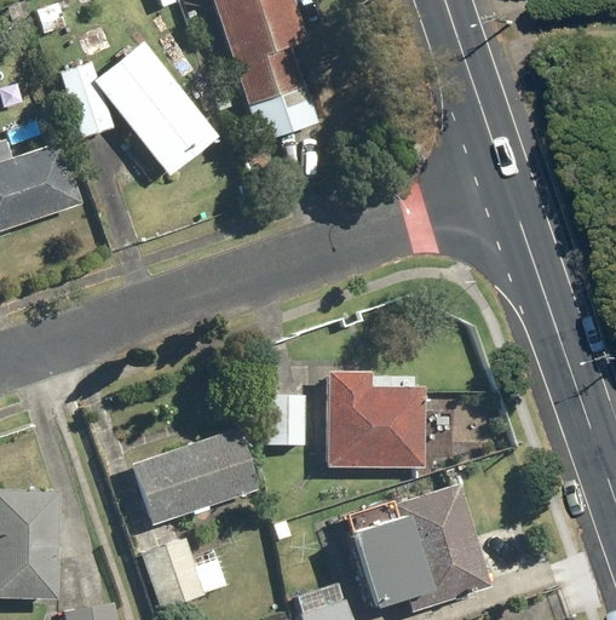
[(292,0),(213,0),(249,107),(305,89),(292,49),(308,42),(292,0)]
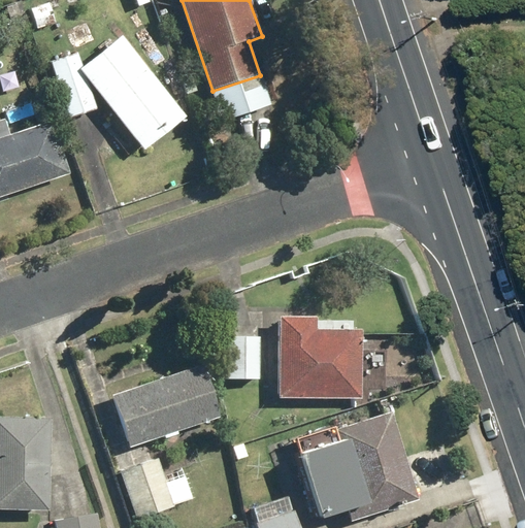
[(187,119),(122,37),(83,69),(148,150),(187,119)]
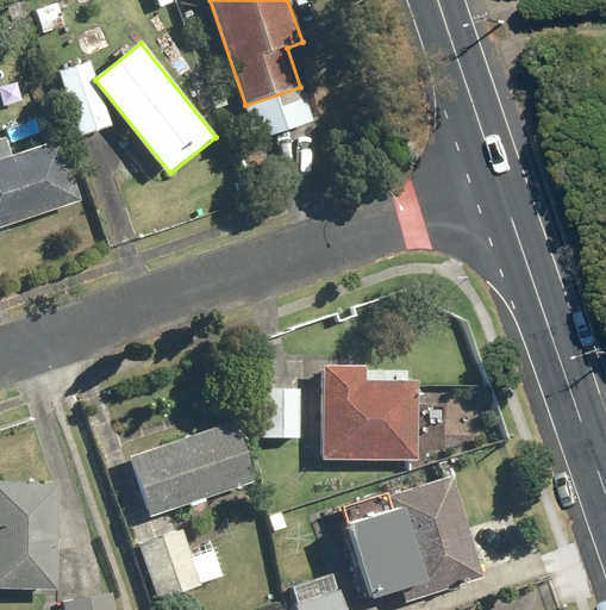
[(88,63),(61,73),(81,138),(110,129),(88,63)]
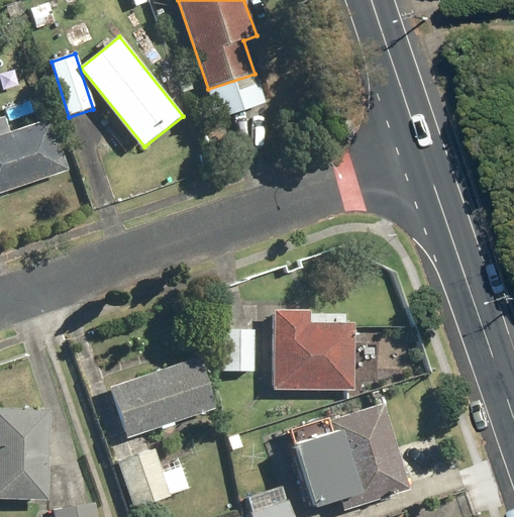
[(218,119),(268,103),(258,74),(209,90),(218,119)]
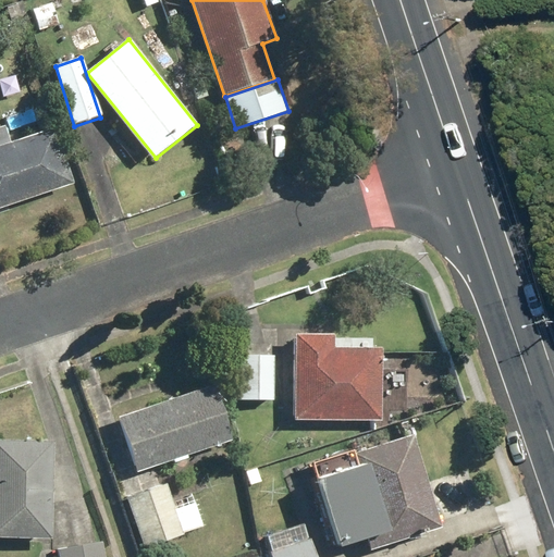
[(0,209),(75,185),(56,130),(11,144),(5,128),(0,130),(0,209)]
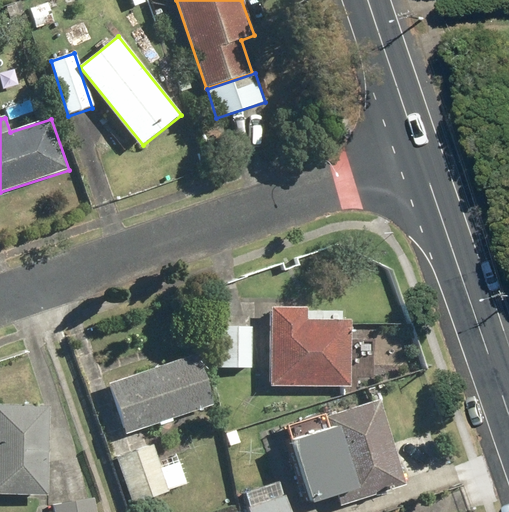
[(270,306),(269,386),(350,386),(350,318),(306,318),(306,306),(270,306)]
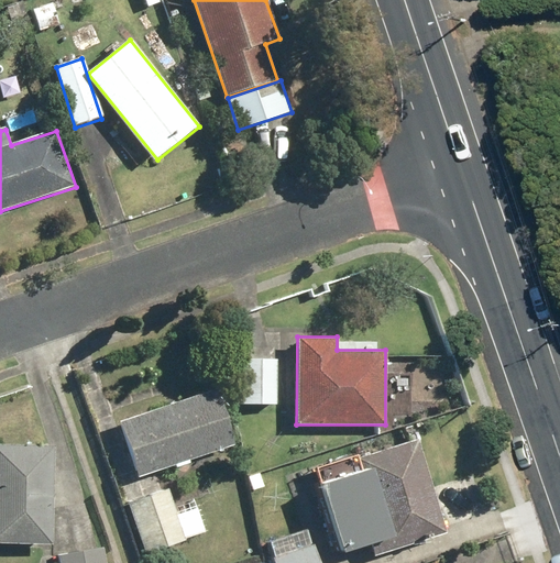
[(243,403),(275,403),(275,359),(243,359),(243,403)]
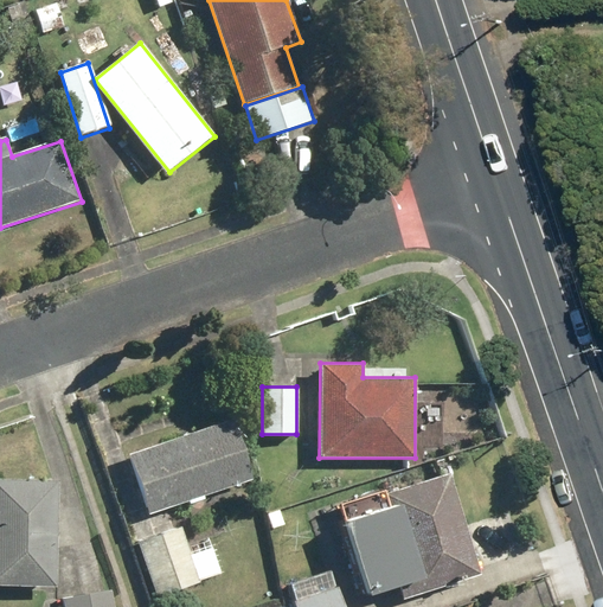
[(128,453),(148,513),(254,479),(233,419),(128,453)]
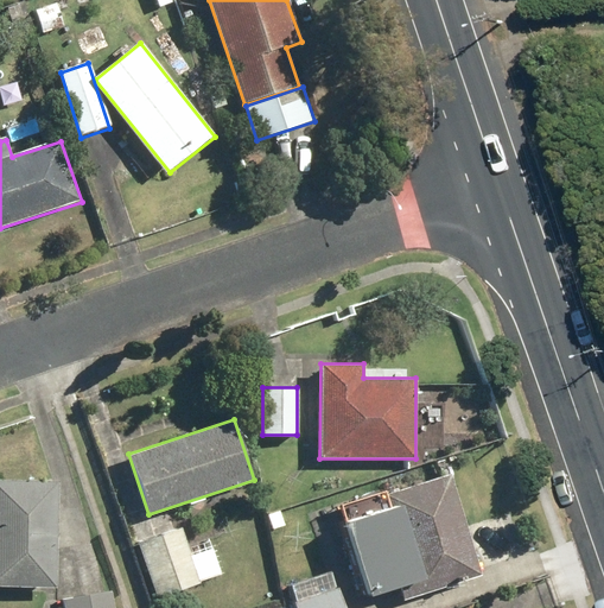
[(482,574),(449,472),(449,470),(336,506),(364,597),(411,582),(414,595),(482,574)]
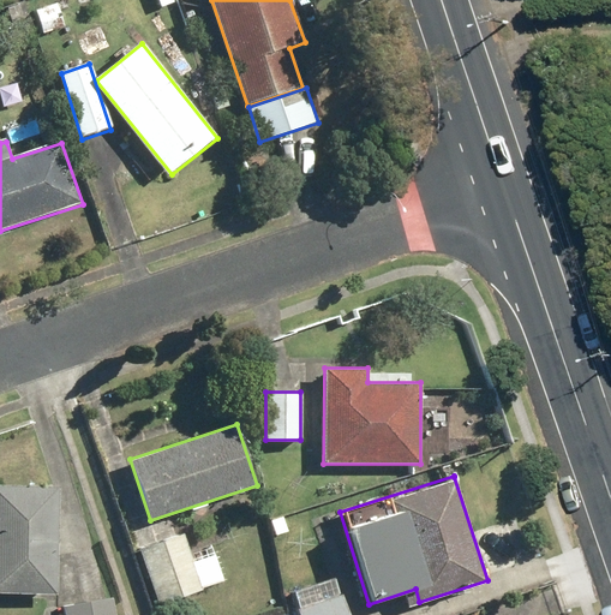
[(59,488),(0,487),(0,592),(58,593),(59,488)]
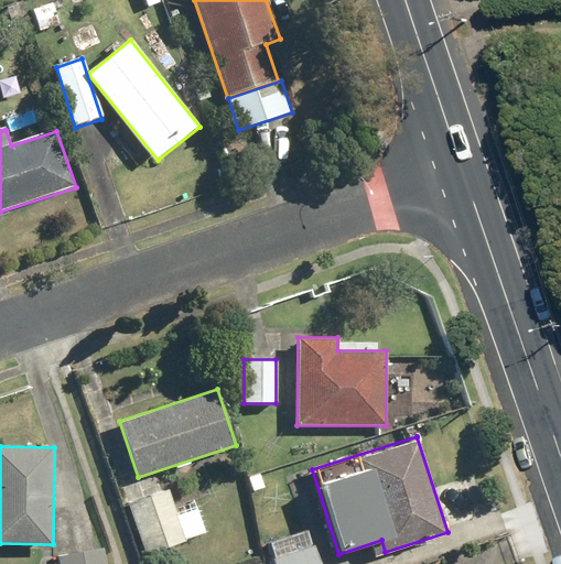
[(170,490),(129,503),(147,554),(206,533),(195,501),(175,508),(170,490)]
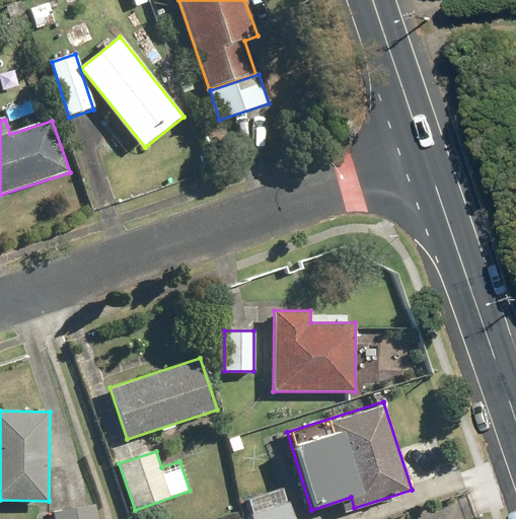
[(295,518),(285,486),(247,497),(253,518),(295,518)]
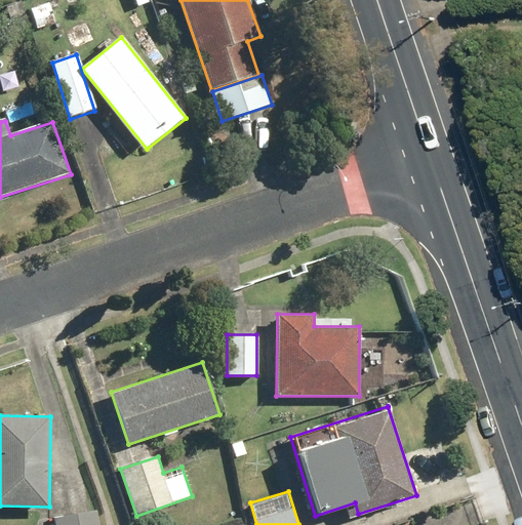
[(99,524),(97,511),(56,518),(57,524),(99,524)]
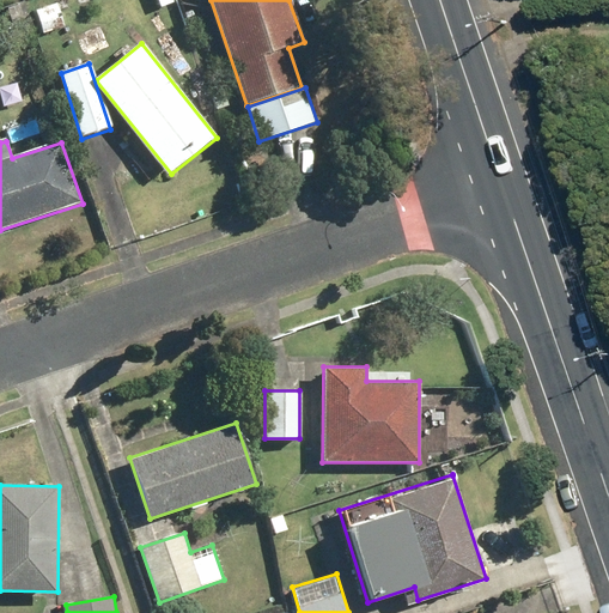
All buildings are outlined.
